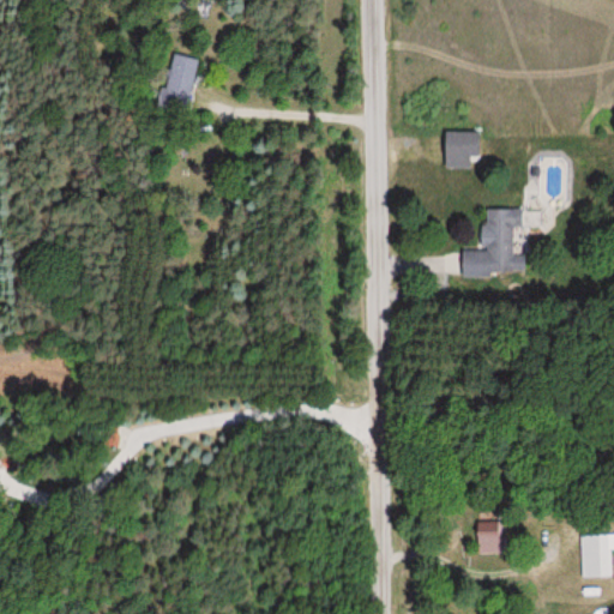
[(197,59),(173,54),(162,108),(186,113),(197,59)]
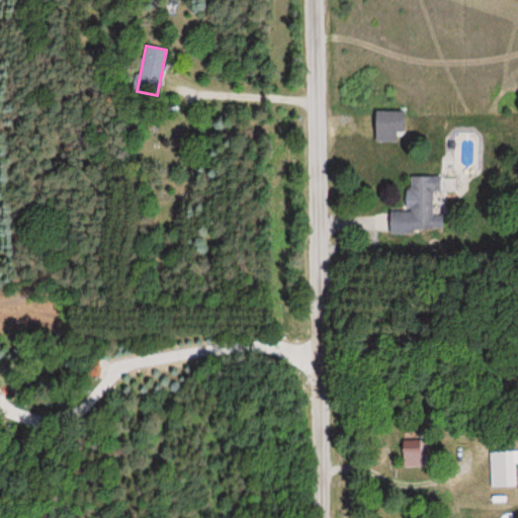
[(373,141),(401,141),(401,112),(373,112),(373,141)]
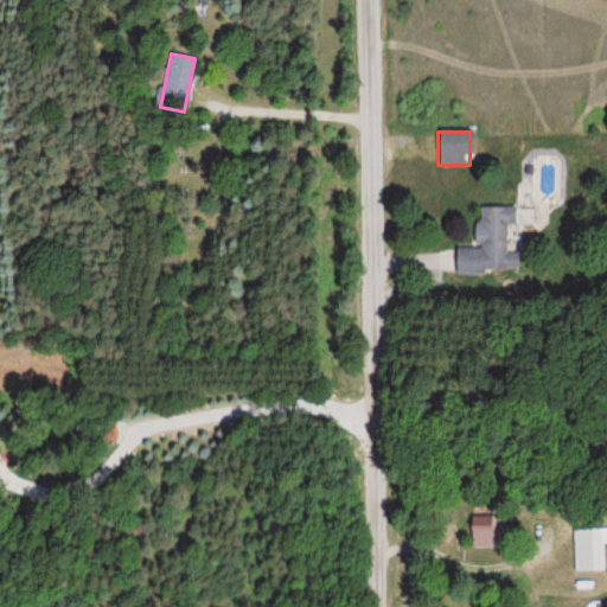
[(478,206),(480,264),(515,263),(512,205),(478,206)]
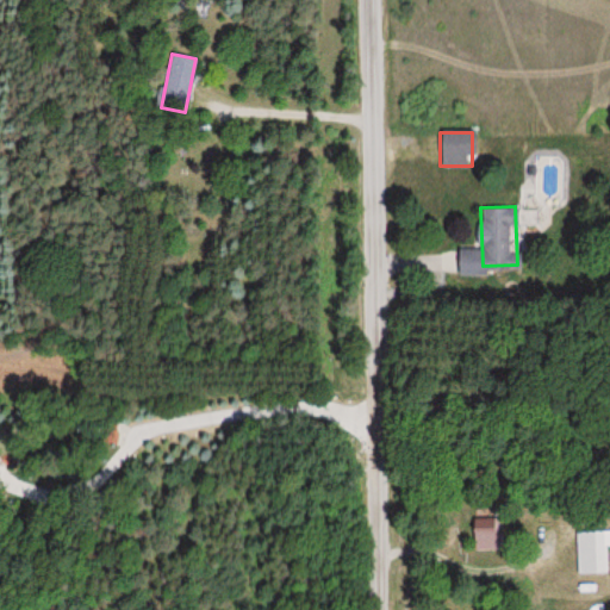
[(475,551),(511,551),(511,518),(475,518),(475,551)]
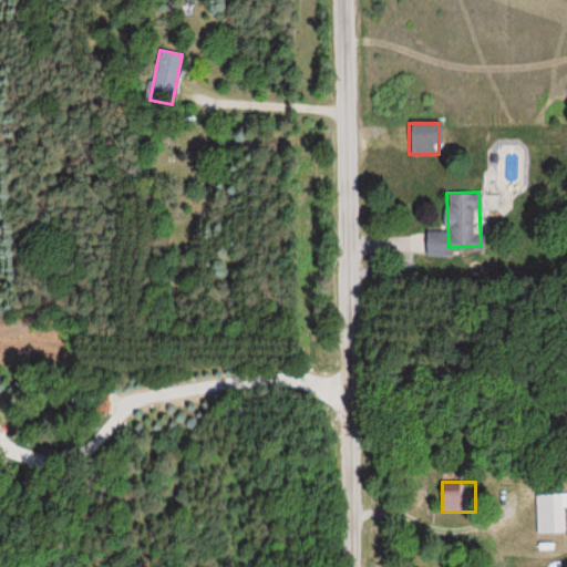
[(566,506),(566,493),(536,494),(537,534),(564,533),(564,507),(566,506)]
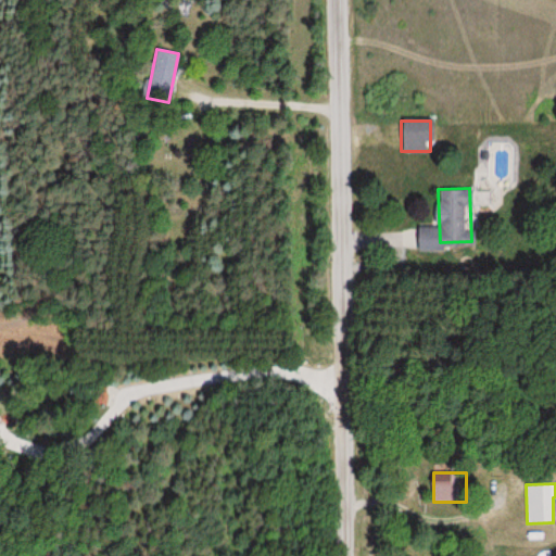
All buildings are outlined.
